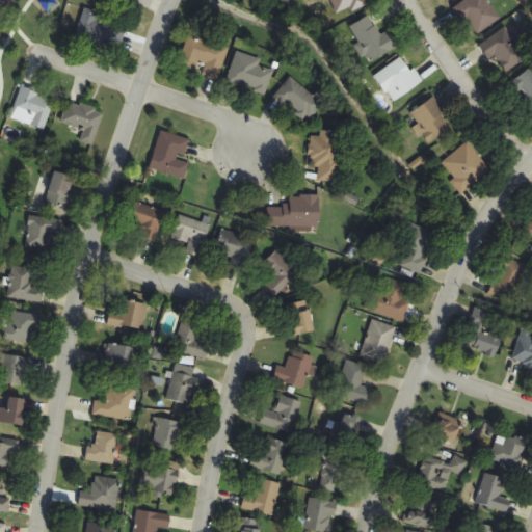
[(371,3),(369,0),(331,0),(340,17),(371,3)]
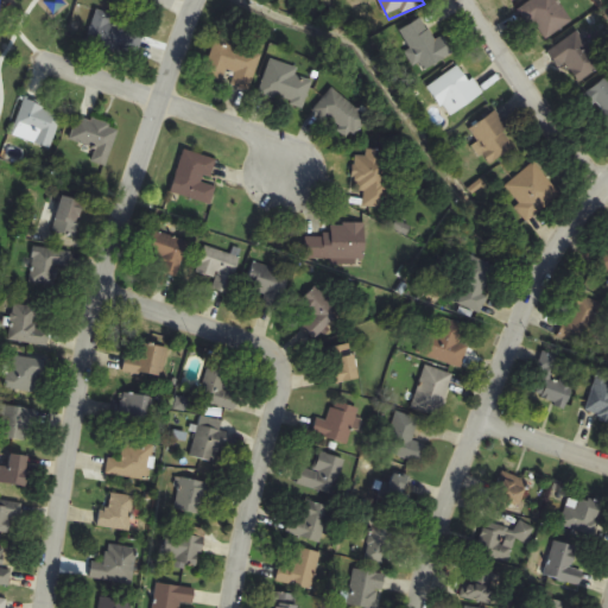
[(575,20),(561,0),(533,0),(520,10),(544,43),(575,20)]
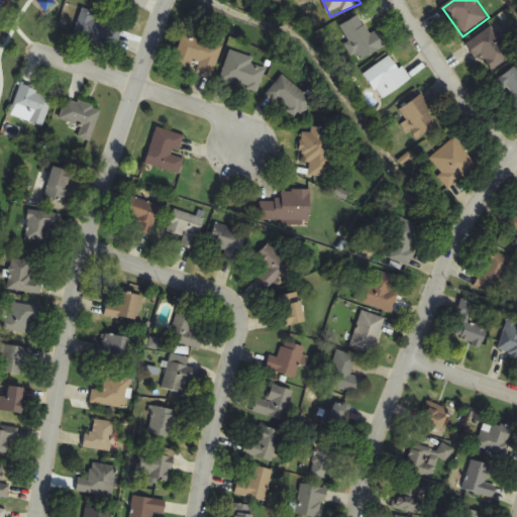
[(116,47),(121,27),(103,23),(105,14),(82,9),(75,38),(116,47)]
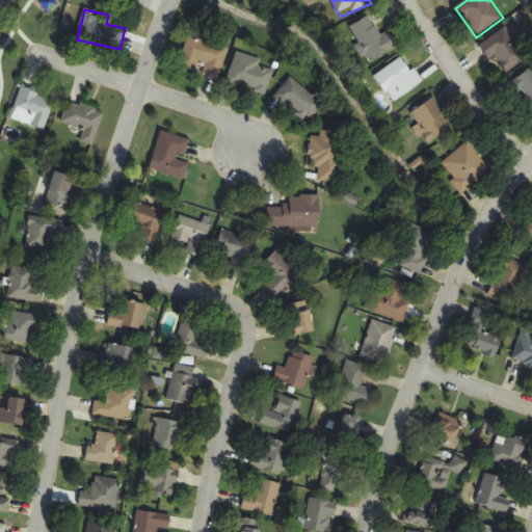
[(374,62),(398,46),(388,31),(381,35),(367,16),(349,28),(374,62)]
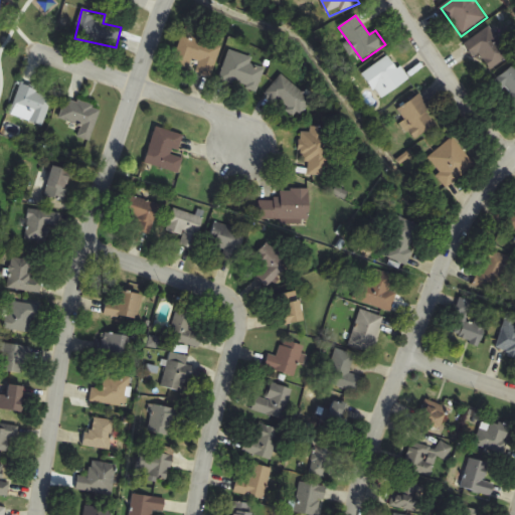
[(467,42),(488,72),(511,56),(507,51),(512,48),(503,35),(498,38),(490,27),(467,42)]
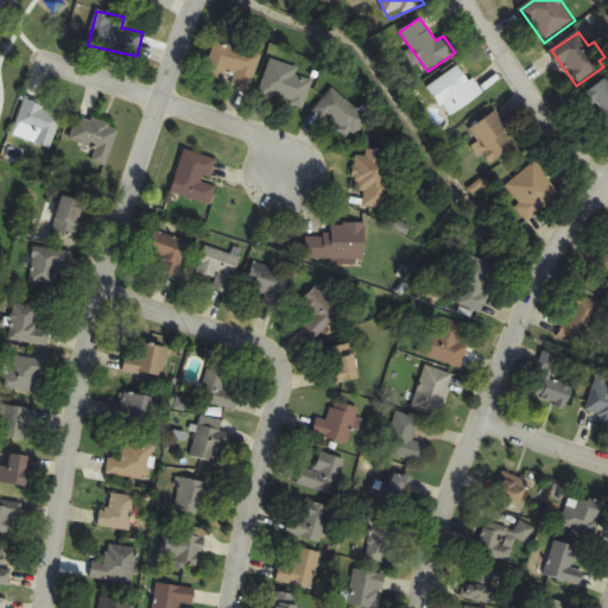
[(263,55),(214,40),(204,76),(229,83),(229,84),(252,92),(263,55)]
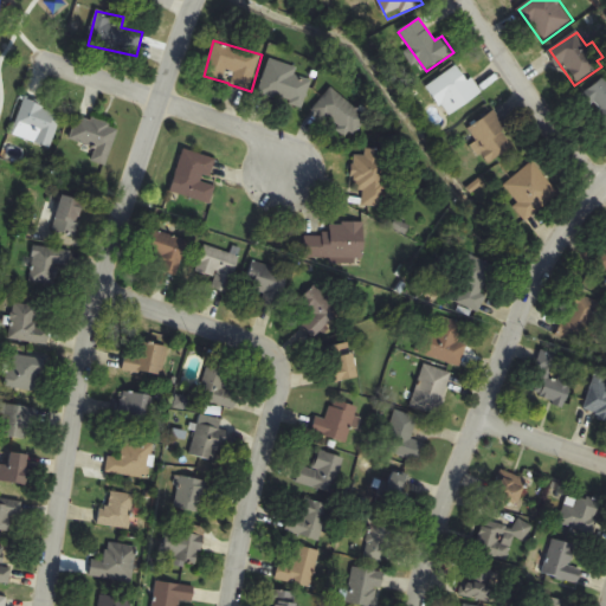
[(303,109),(311,79),(296,75),(298,68),(270,59),(259,95),(303,109)]
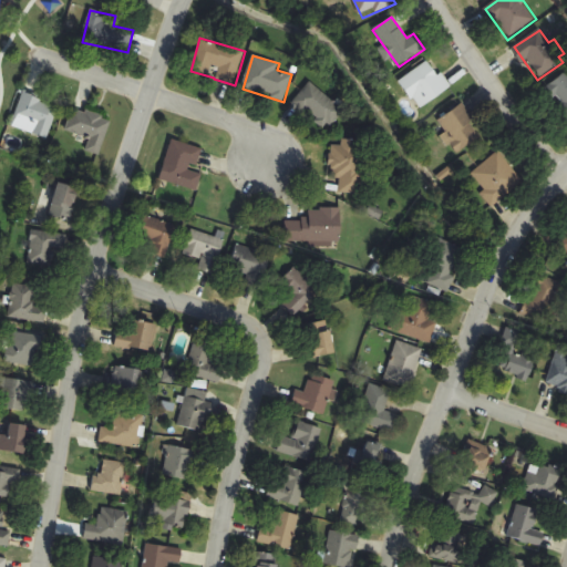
[(399,82),(420,111),(450,88),(429,60),(399,82)]
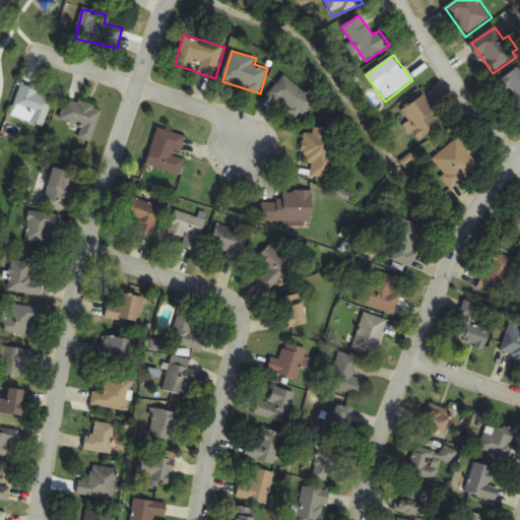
[(519,111),(519,67),(498,83),(519,111)]
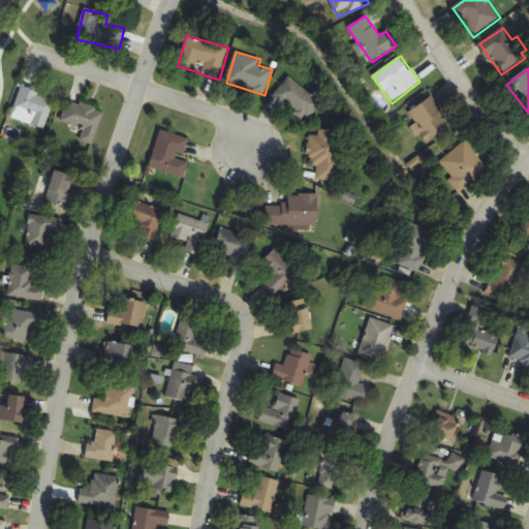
[(303,123),(320,105),(291,75),(274,93),(303,123)]
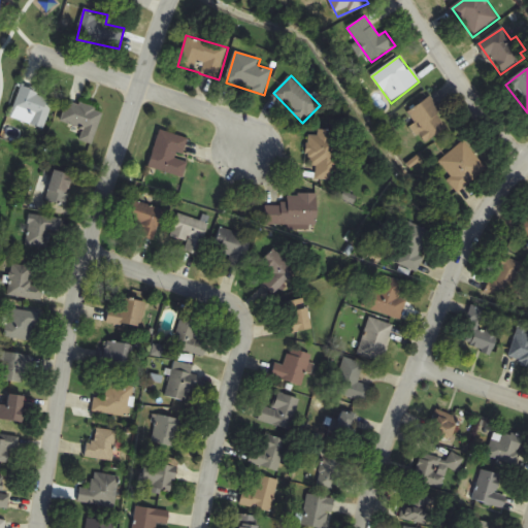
[(10,117),(42,130),(55,100),(23,87),(10,117)]
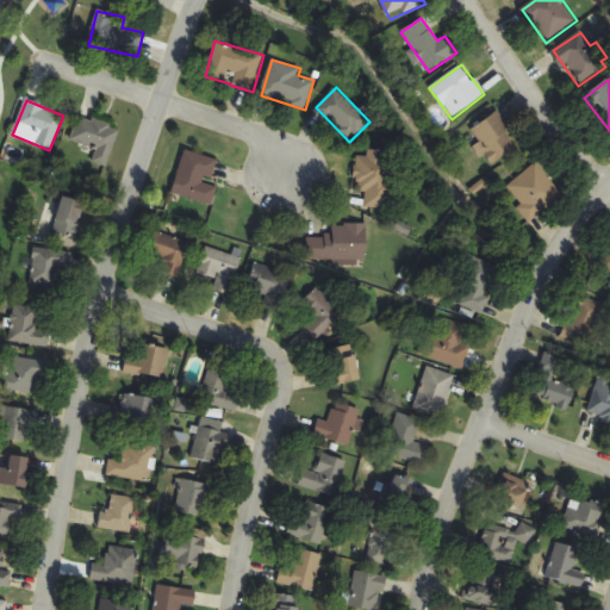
[(490,167),(520,145),(496,113),(471,131),(480,143),(474,147),(490,167)]
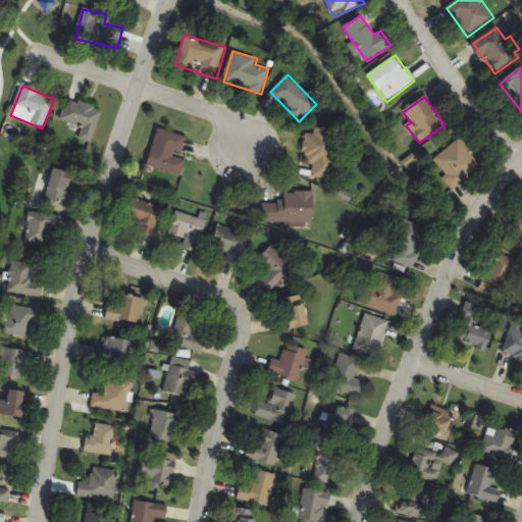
[(60,121),(82,127),(79,141),(93,145),(103,109),(66,99),(60,121)]
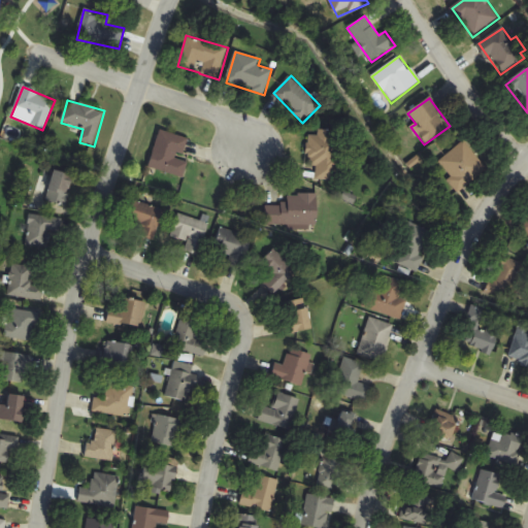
[(189,162),(180,160),(187,138),(159,130),(149,167),(184,177),(189,162)]
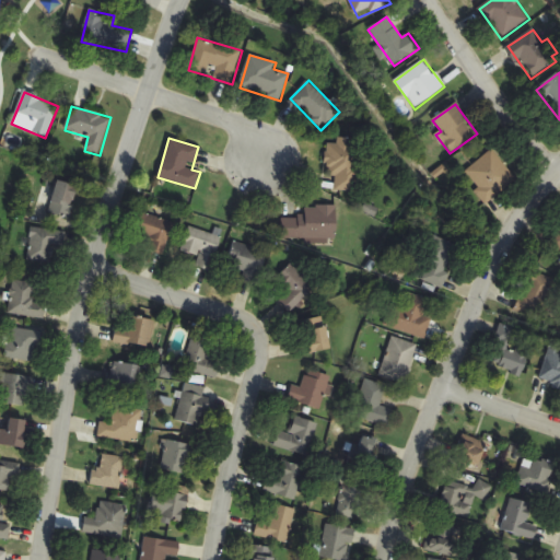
[(327,143),(326,176),(336,177),(335,190),(357,191),(360,140),(338,139),(337,144),(327,143)]
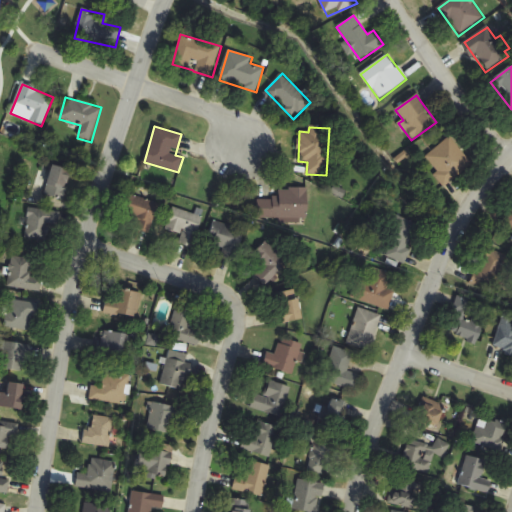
[(438,172),(434,175),(444,187),(472,163),(450,137),(426,157),(438,172)]
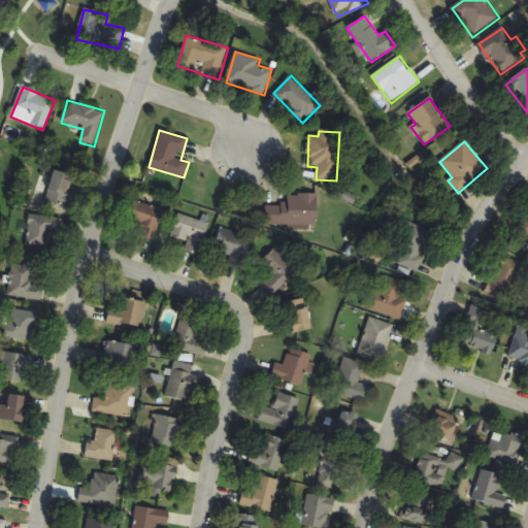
[(65,207),(76,178),(45,167),(37,191),(47,194),(45,200),(65,207)]
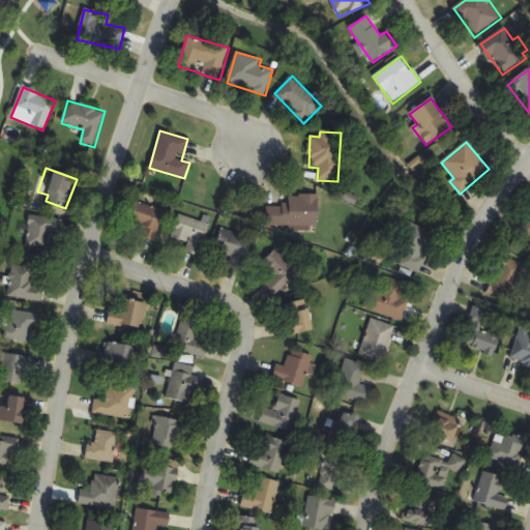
[(318,195),(289,195),(289,206),(267,206),(267,226),(318,226),(318,195)]
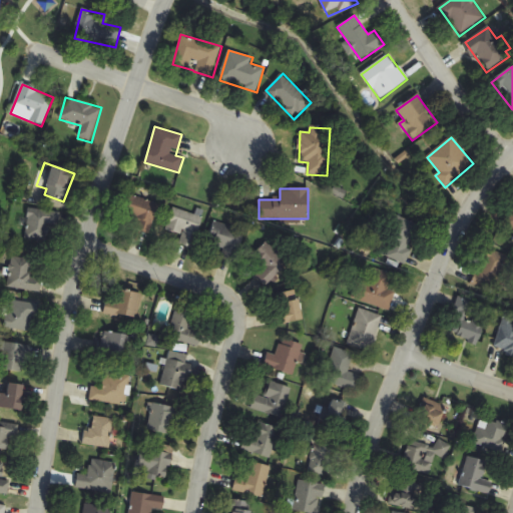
[(159,204),(129,194),(123,213),(140,219),(137,228),(150,232),(159,204)]
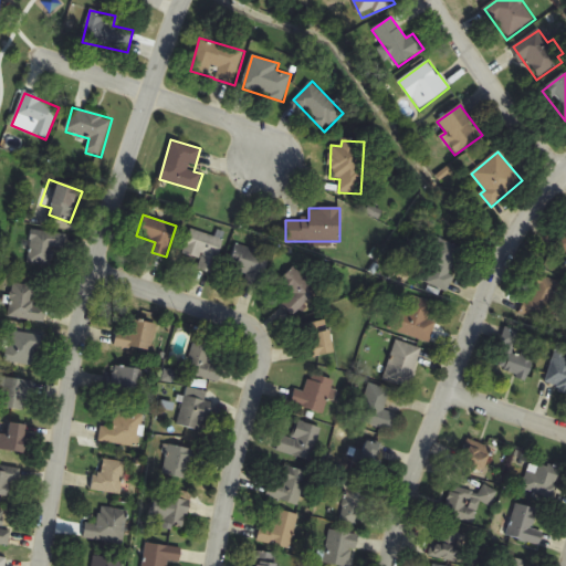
[(201,258),(198,269),(213,274),(223,239),(191,229),(184,252),(201,258)]
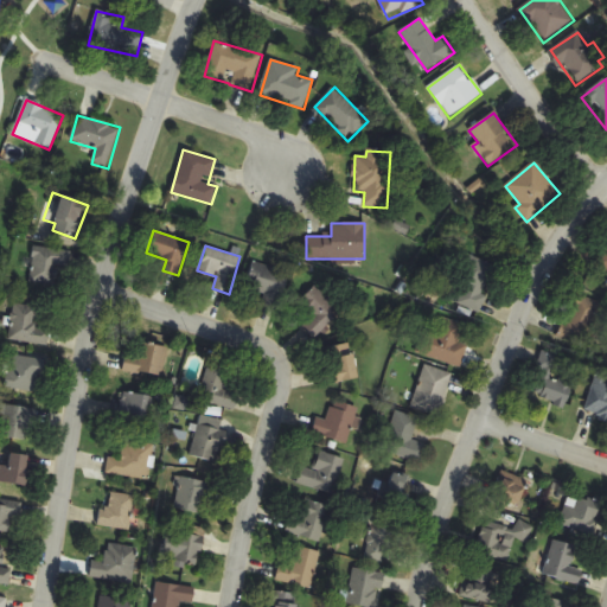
[(70,268),(72,253),(36,247),(30,282),(56,286),(58,266),(70,268)]
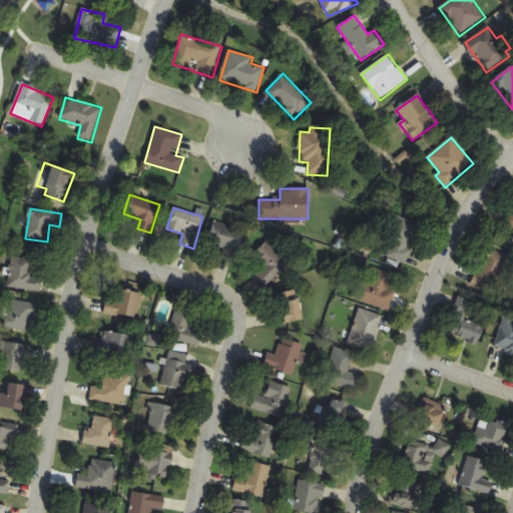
[(512,211),(504,223),(512,230),(512,211)]
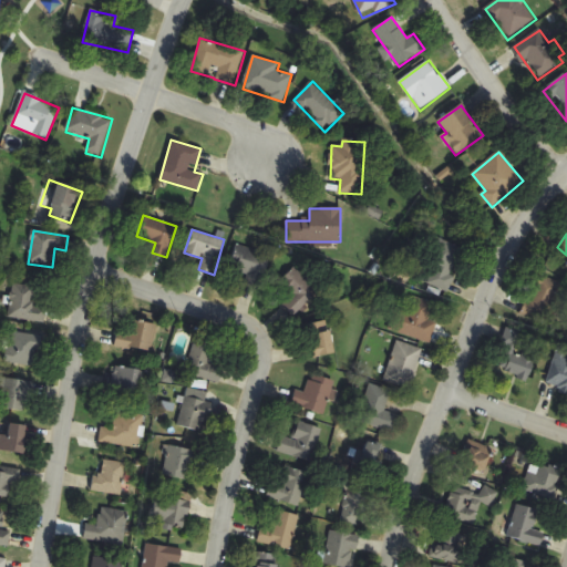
[(449,292),(466,251),(440,240),(423,281),(449,292)]
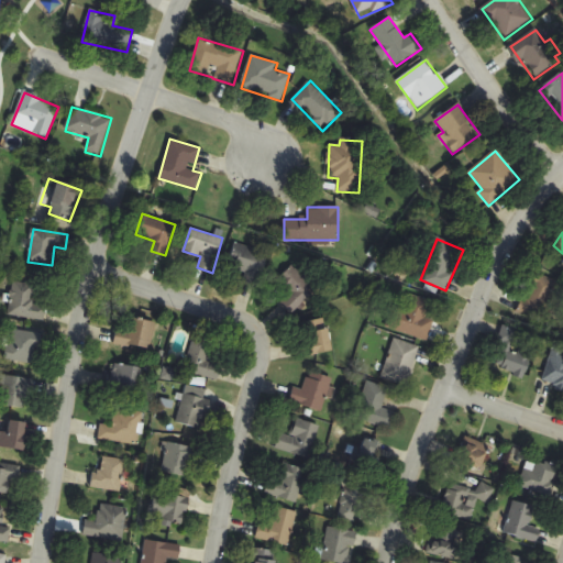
[(243,280),(258,286),(269,254),(236,242),(228,266),(245,273),(243,280)]
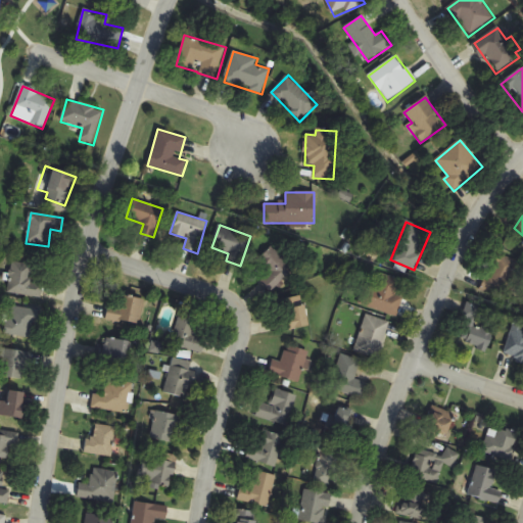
[(259,281),(272,292),(294,268),(272,246),(256,263),(268,273),(259,281)]
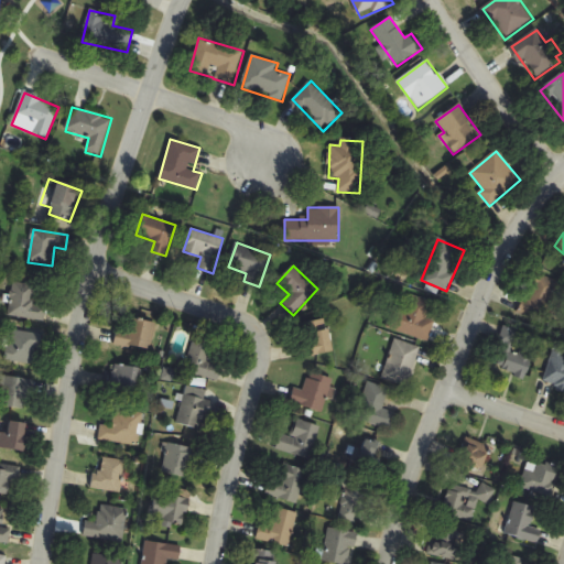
[(514,312),(539,326),(562,286),(539,272),(514,312)]
